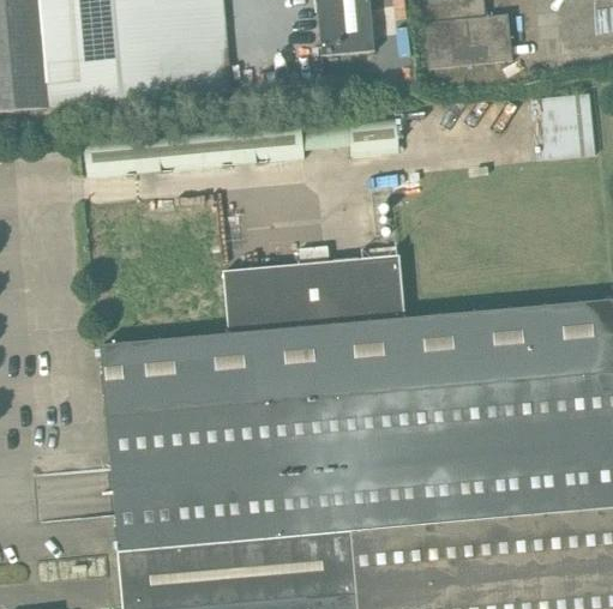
[(0,0),(0,109),(233,89),(223,0),(0,0)]
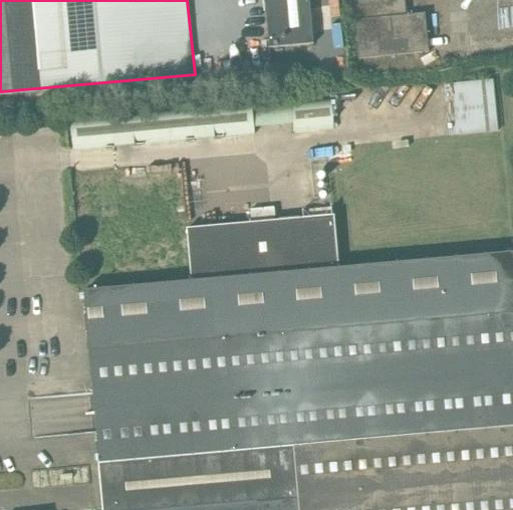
[(314,41),(309,0),(264,0),(270,45),(314,41)]
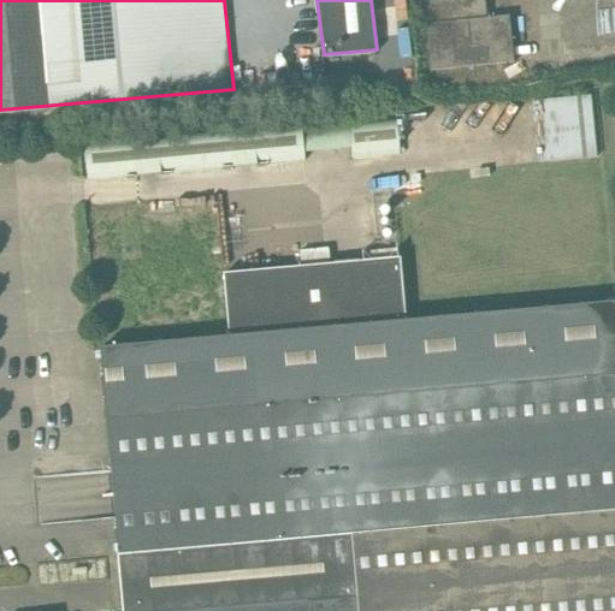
[(431,67),(515,58),(510,12),(486,15),(485,0),(424,0),(431,67)]
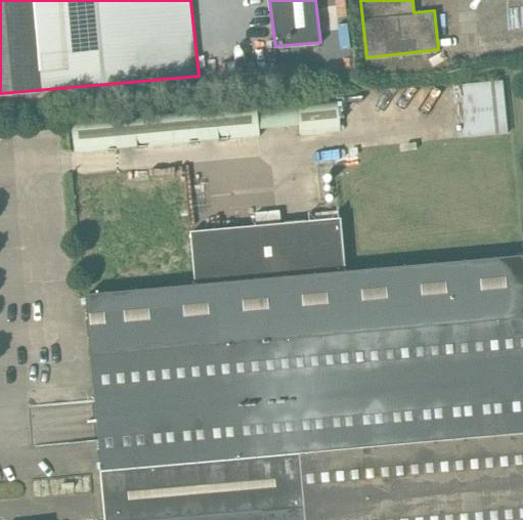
[(300,129),(341,125),(339,100),(298,103),(299,123),(300,129)]
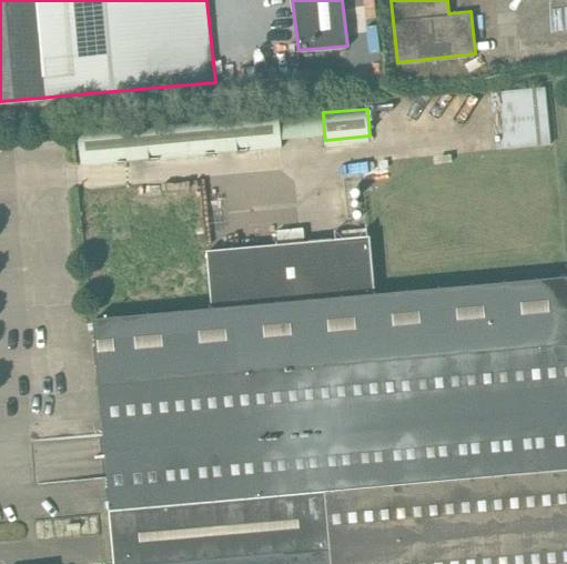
[(282,142),(282,138),(280,117),(280,112),(80,130),(82,159),(282,142)]
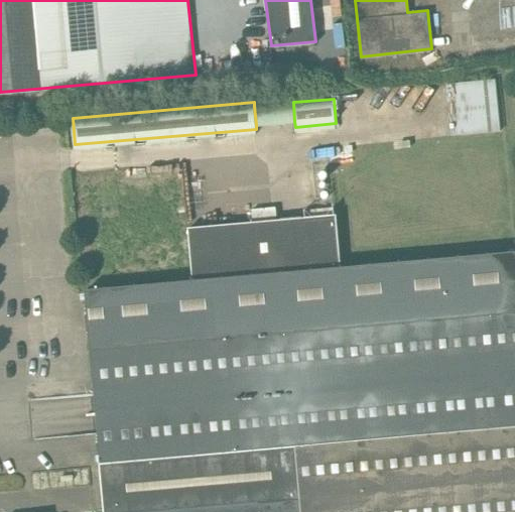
[(514,250),(341,266),(336,214),(187,227),(192,279),(84,289),(90,350),(100,463),(104,511),(514,511),(514,250)]
